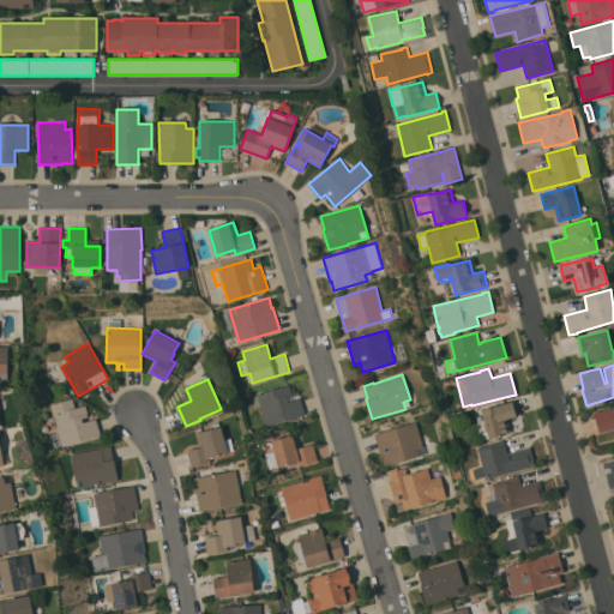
[(257,396),(257,393),(289,384),(292,392),(299,390),(300,393),(286,397),(287,402),(301,398),(306,414),(266,425),(260,405),(253,408),(250,398),(257,396)]
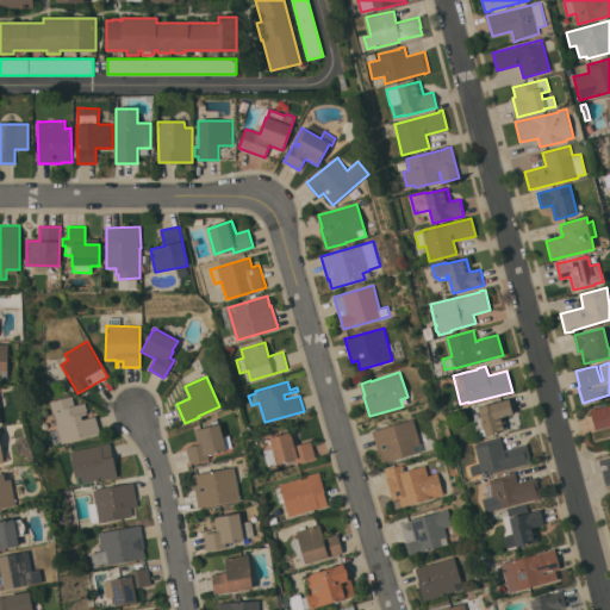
[(50,402),(72,396),(74,405),(85,402),(88,412),(81,415),(82,419),(95,416),(100,433),(62,443),(50,402)]
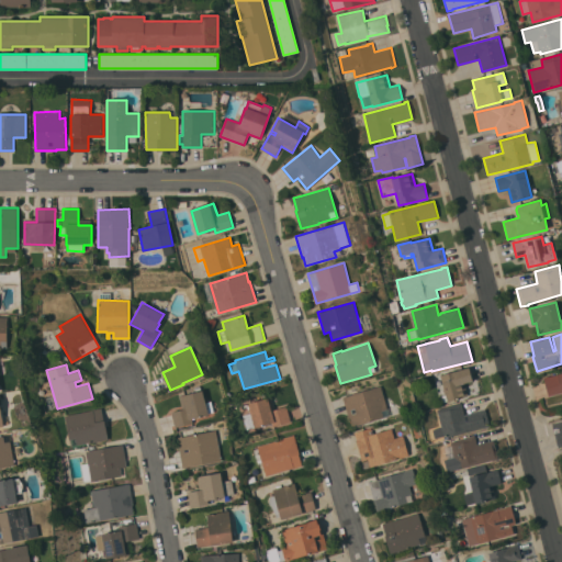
[(464,383),(468,395),(448,401),(441,375),(469,367),(473,380),(464,383)]
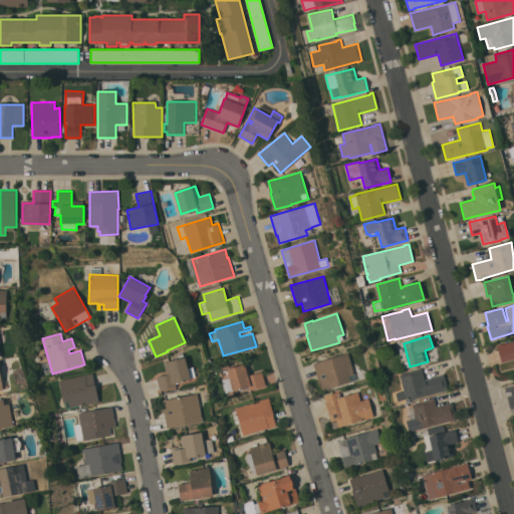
[(497,345),(513,340),(513,358),(502,362),(497,345)]
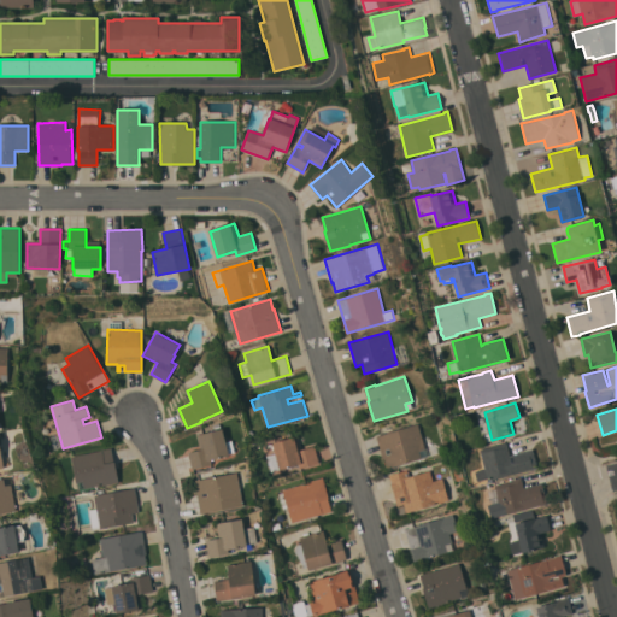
[(425,448),(419,450),(422,458),(388,468),(385,458),(383,458),(376,435),(418,423),(425,448)]
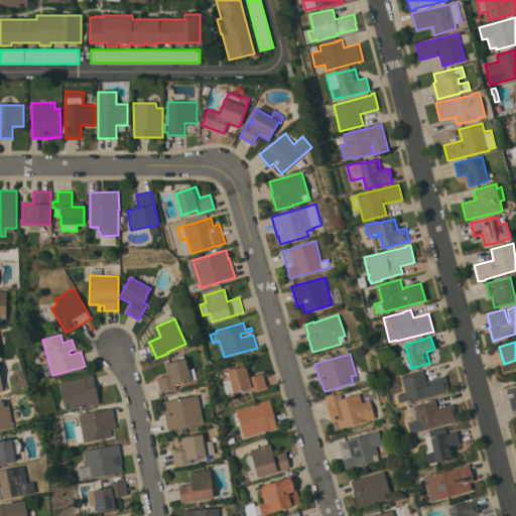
[(191,380),(175,384),(176,388),(161,392),(157,378),(167,375),(164,363),(186,358),(191,380)]
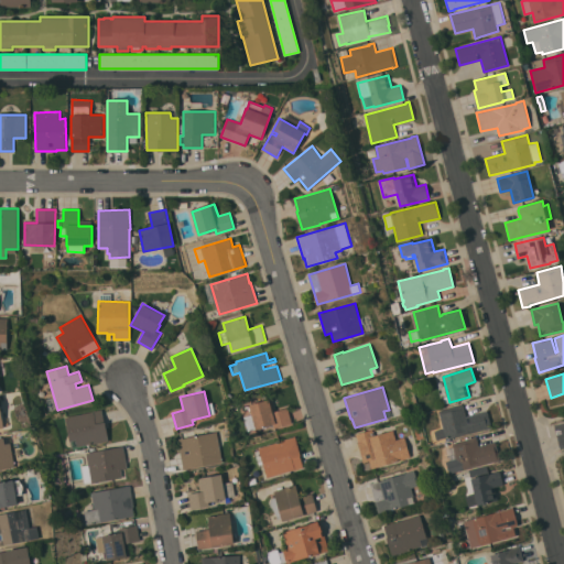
[(274,427),(273,424),(256,429),(249,404),(269,399),(269,400),(272,399),(275,411),(288,407),(292,423),(274,427)]
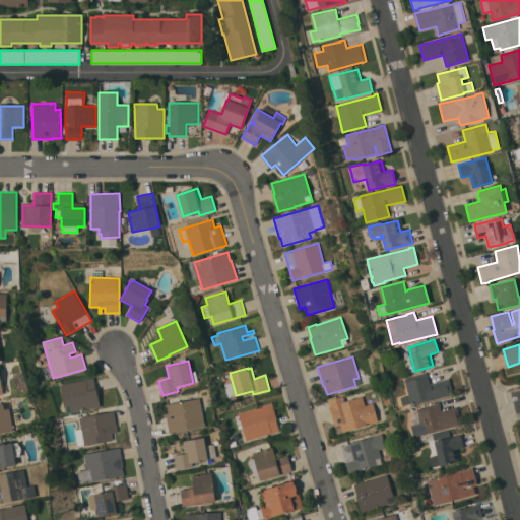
[(427,373),(430,384),(449,379),(453,393),(411,404),(411,403),(403,405),(401,397),(409,395),(405,379),(427,373)]
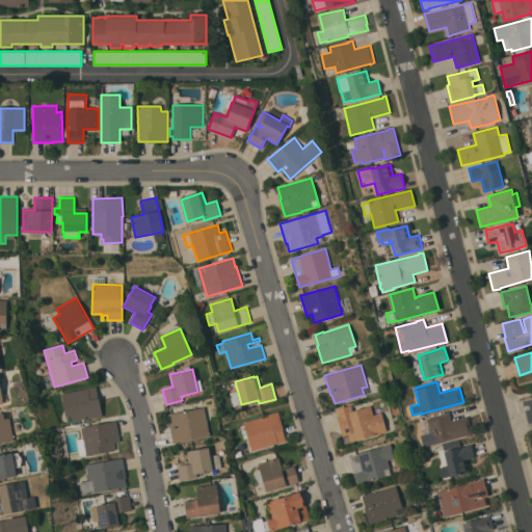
[(88,388),(96,386),(98,397),(99,397),(102,416),(73,421),(72,415),(65,416),(61,393),(88,388)]
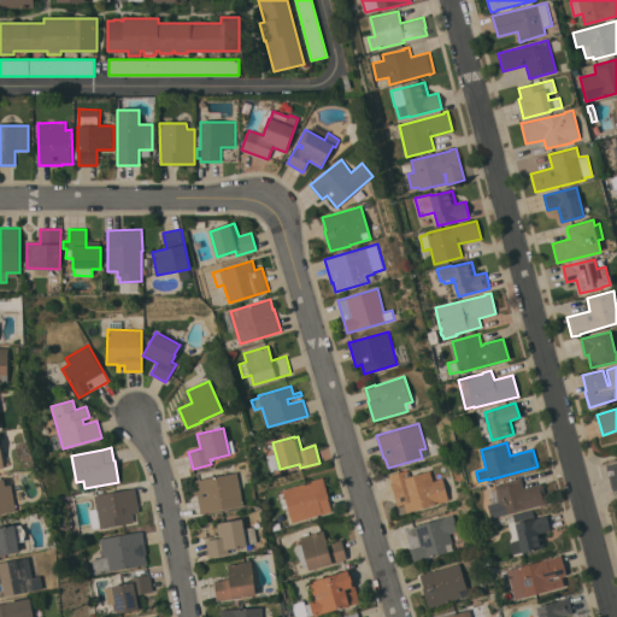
[(406,512),(404,504),(398,505),(389,475),(407,469),(409,476),(430,470),(434,481),(442,479),(448,499),(406,512)]
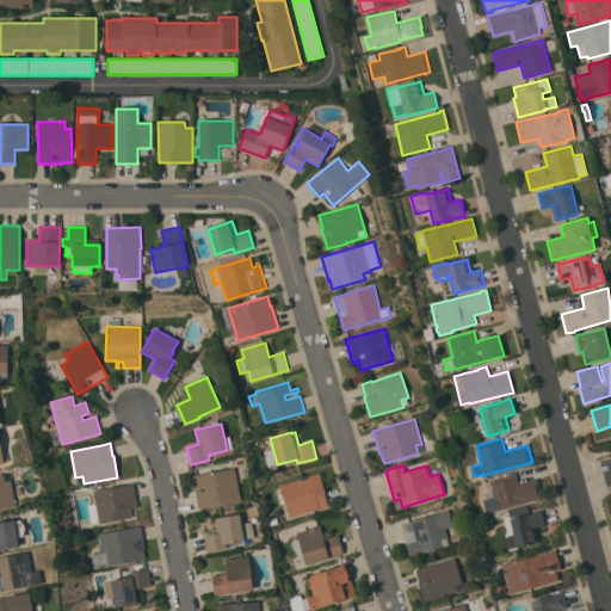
[(241,500),(199,508),(193,475),(235,468),(241,500)]
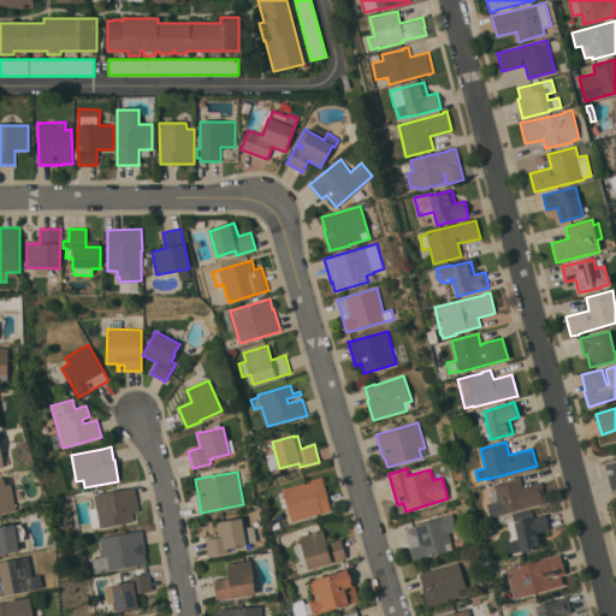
[(321,513),(292,521),(283,489),(321,477),(327,496),(331,510),(321,513)]
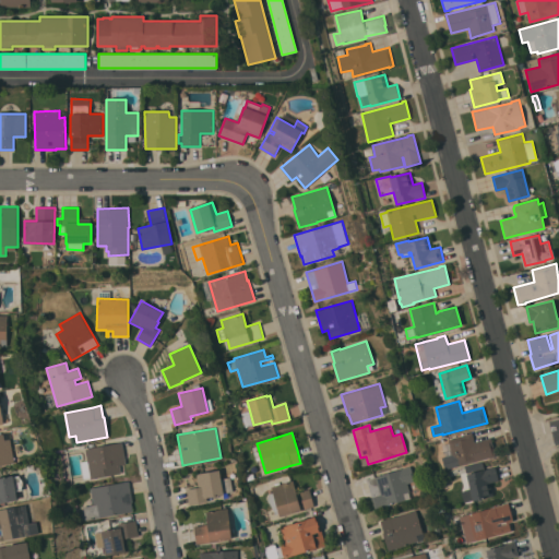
[(475,441),(491,437),(496,456),(489,459),(489,458),(445,468),(442,458),(444,456),(442,444),(450,442),(449,440),(452,439),(452,438),(466,435),(466,433),(472,432),(475,441)]
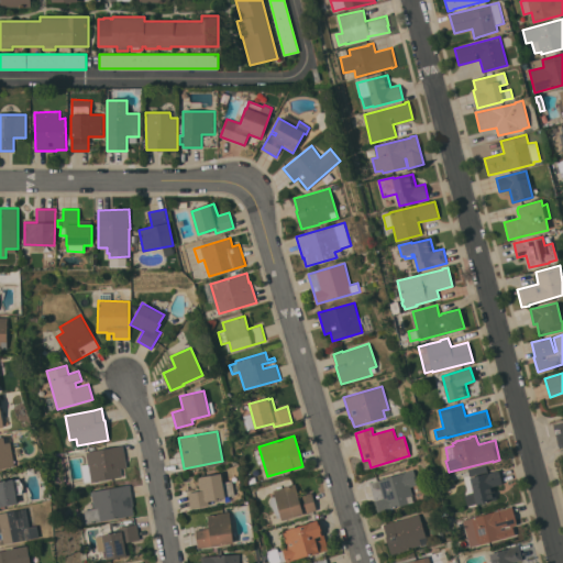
[(15,465),(0,467),(0,437),(3,437),(4,442),(11,441),(15,465)]
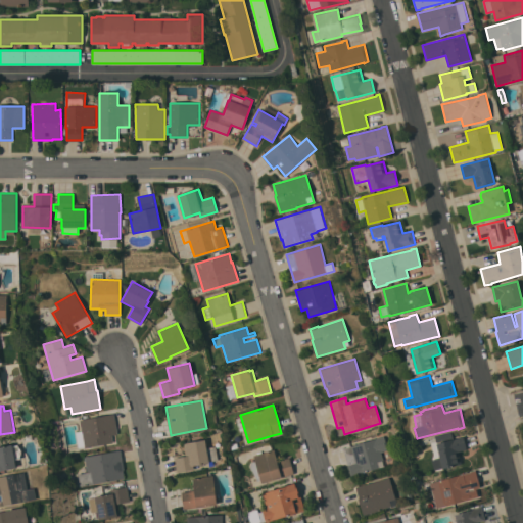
[(82,430),(80,420),(114,414),(117,434),(112,435),(113,442),(86,447),(85,446),(79,447),(76,432),(82,430)]
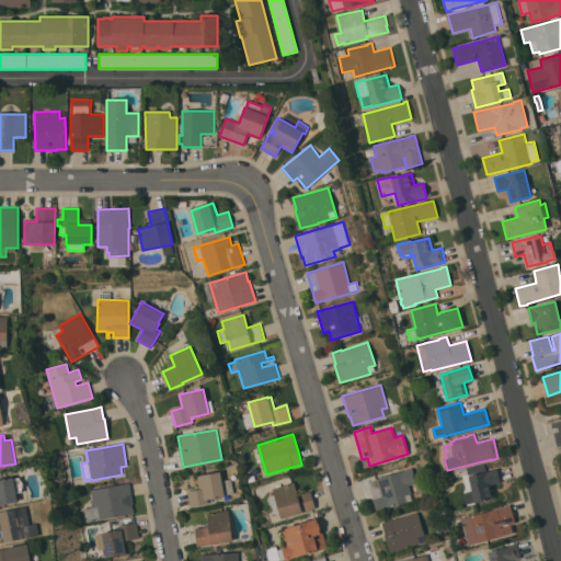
[(467,468),(484,462),(487,471),(497,468),(501,482),(492,484),(494,496),(466,504),(464,493),(471,491),(468,474),(467,468)]
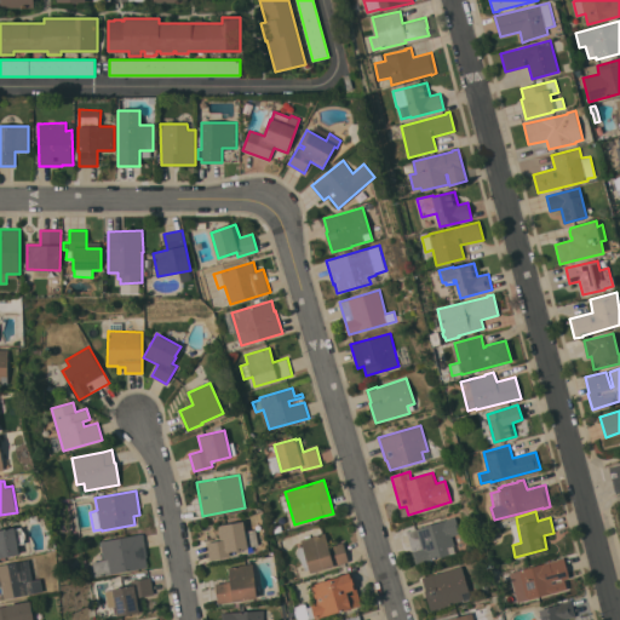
[(455,517),(459,528),(458,529),(459,534),(453,535),(454,539),(453,539),(454,545),(447,547),(449,555),(417,564),(412,551),(413,551),(407,532),(455,517)]
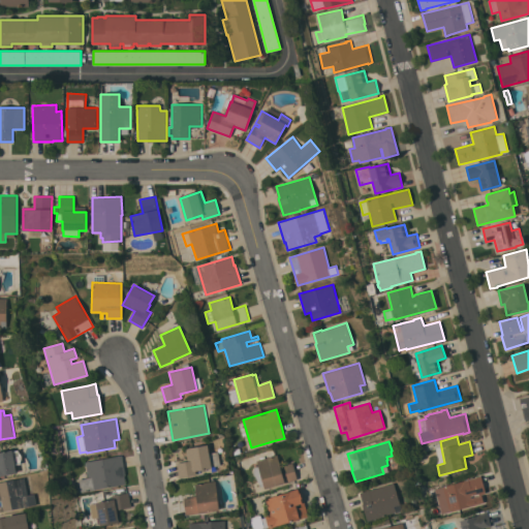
[(221,465),(195,469),(196,474),(180,477),(177,463),(188,461),(186,448),(189,447),(189,446),(208,443),(209,453),(218,450),(221,465)]
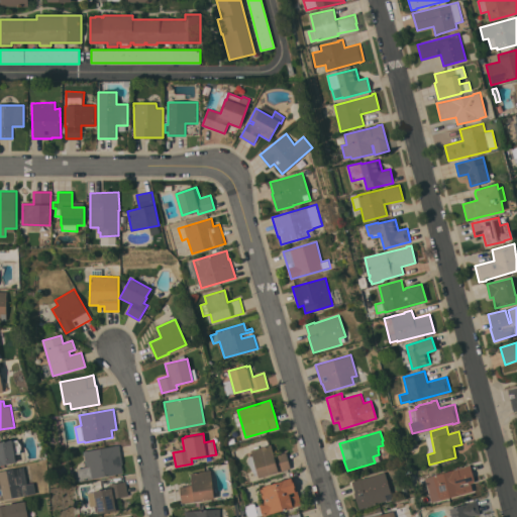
[(0,440),(11,439),(12,440),(18,439),(19,441),(20,442),(21,445),(21,447),(21,450),(21,453),(14,454),(16,462),(0,464),(0,440)]
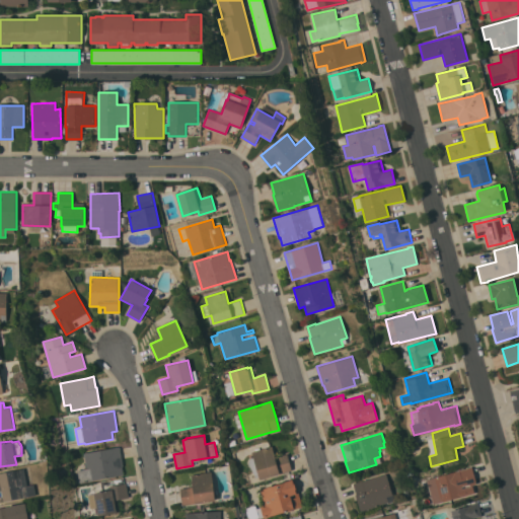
[(124,466),(122,466),(124,474),(79,483),(77,470),(90,467),(86,467),(84,453),(120,446),(124,466)]
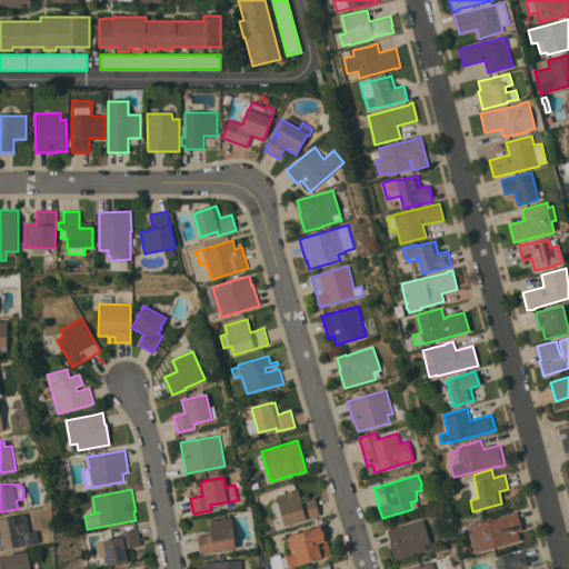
[(286,526),(277,495),(298,489),(301,501),(315,497),(320,516),(286,526)]
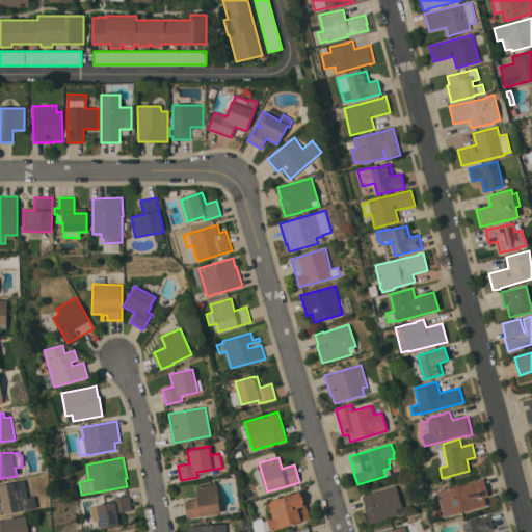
[(437,491),(484,478),(488,496),(484,497),(486,505),(444,516),(437,491)]
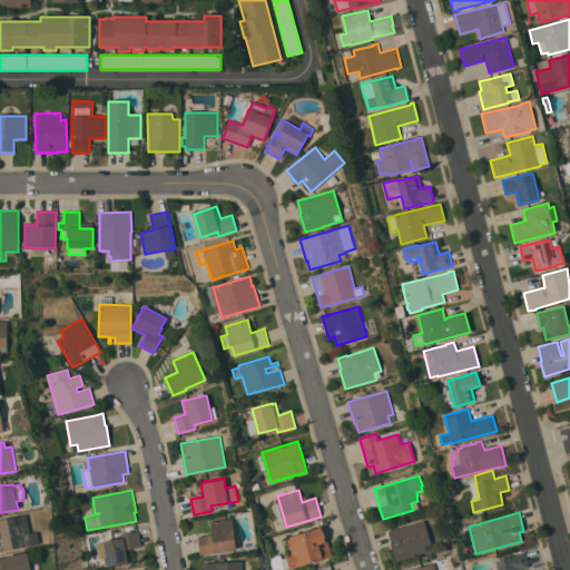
[(0,519),(27,514),(30,533),(38,531),(40,543),(0,550),(0,519)]
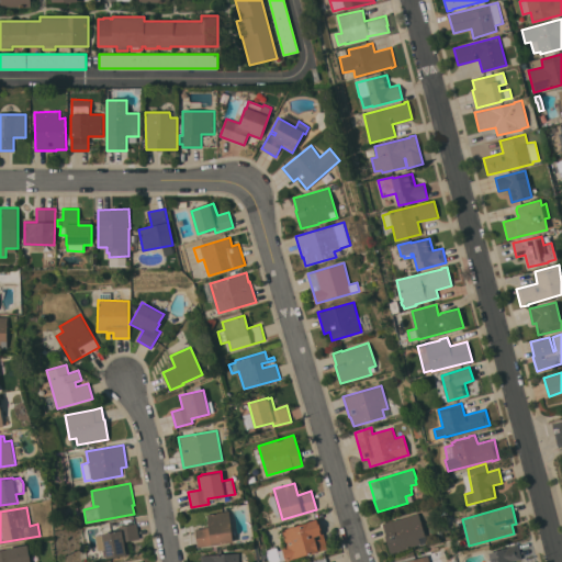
[(228,510),(233,541),(213,544),(198,547),(195,529),(209,527),(206,514),(228,510)]
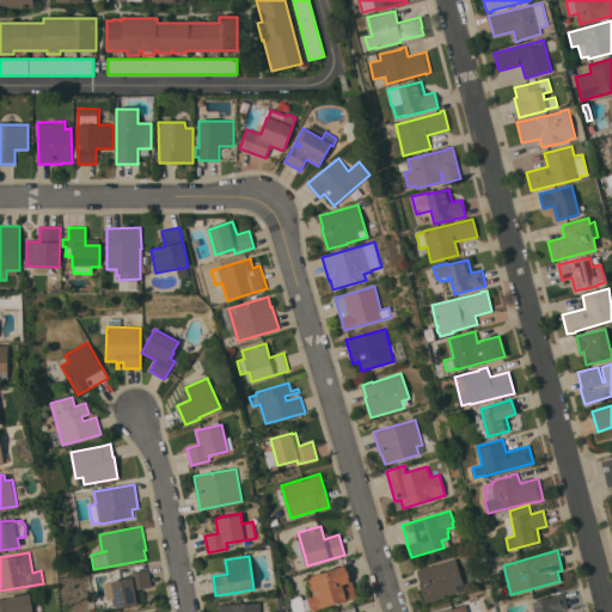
[(426,603),(420,582),(421,582),(417,570),(456,558),(463,583),(456,586),(458,592),(426,603)]
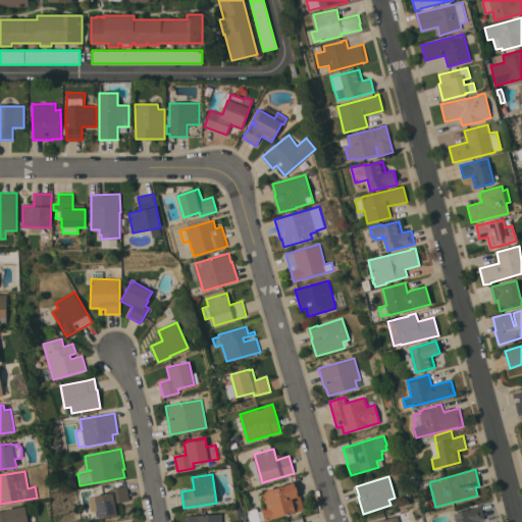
[(265,521),(261,509),(266,507),(262,491),(294,481),(294,482),(296,482),(304,509),(265,521)]
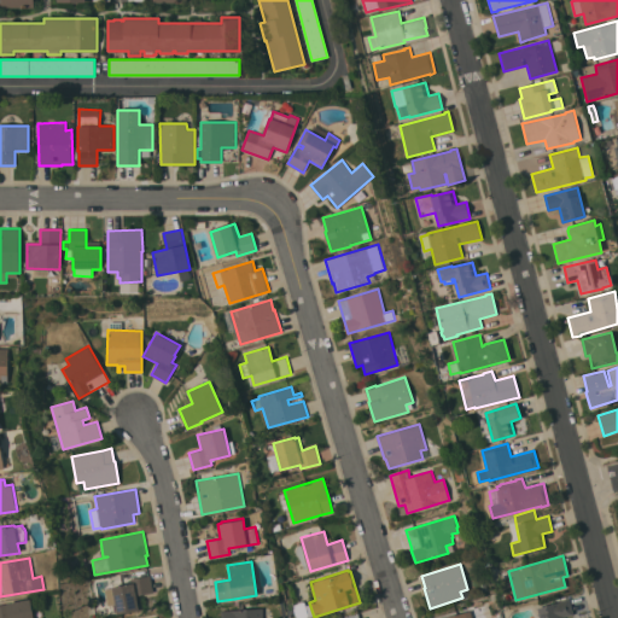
[(153,592),(140,594),(143,610),(117,613),(115,604),(108,605),(105,589),(112,588),(112,586),(132,583),(130,578),(151,575),(153,592)]
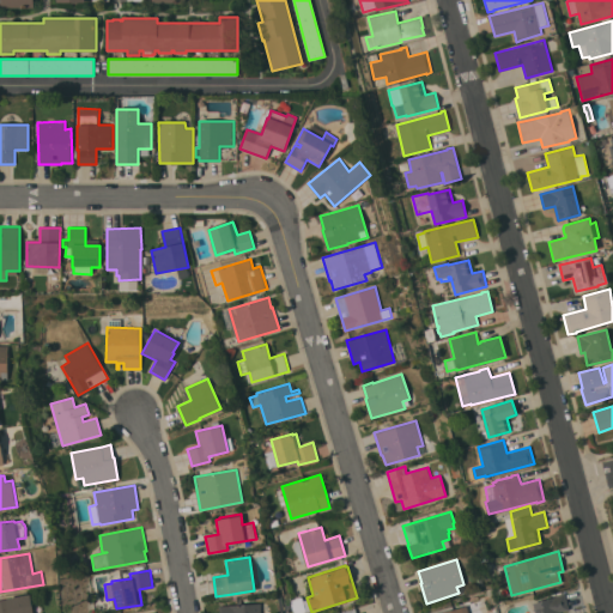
[(0,612),(0,599),(6,599),(6,596),(31,593),(34,612),(0,612)]
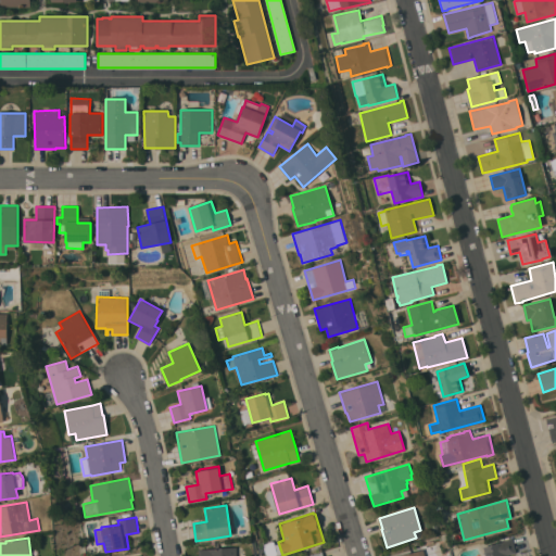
[(516,553),(507,555),(485,555),(483,546),(513,539),(516,553)]
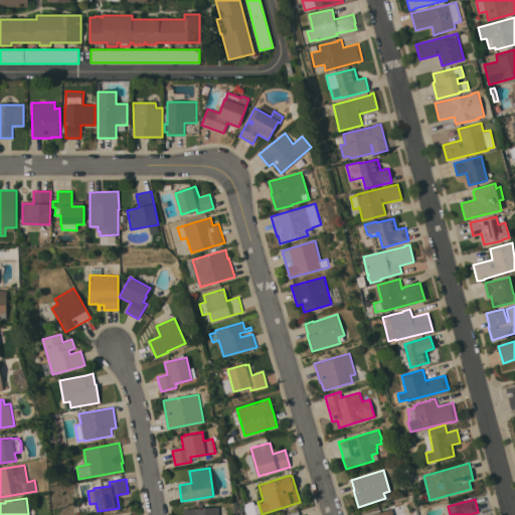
[(219,514),(184,514),(184,509),(219,506),(219,514)]
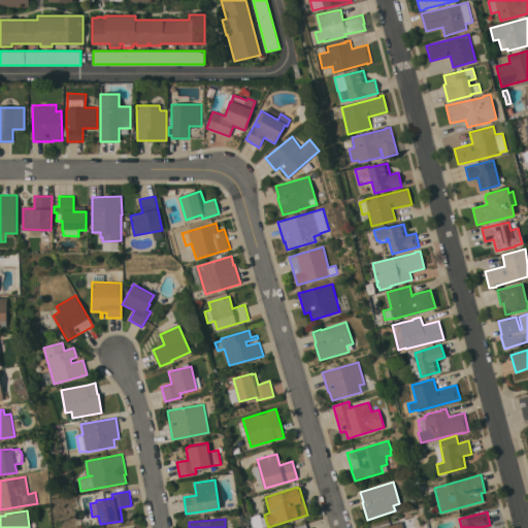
All buildings are outlined.
